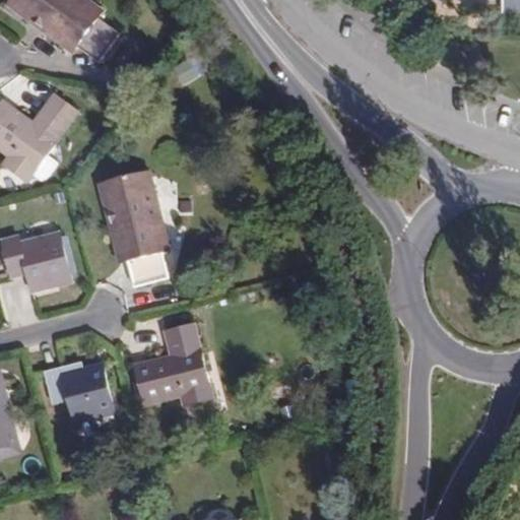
[(29,12),(73,46),(74,44),(96,60),(117,33),(96,16),(101,10),(86,0),(7,0),(5,3),(24,19),(29,12)]
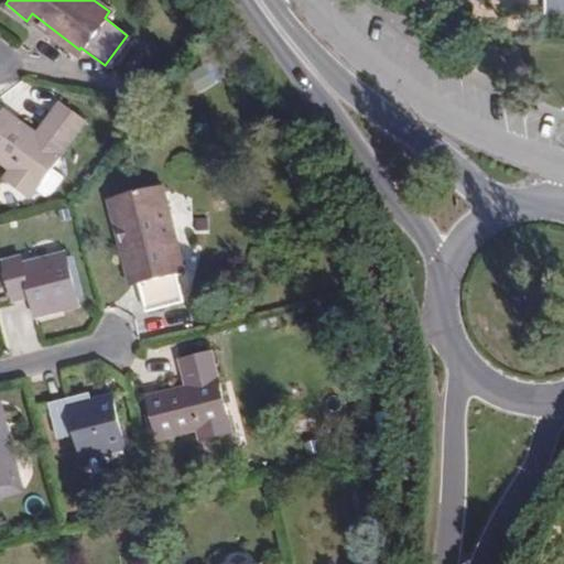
[(563,0),(544,0),(544,11),(563,11),(563,0)]
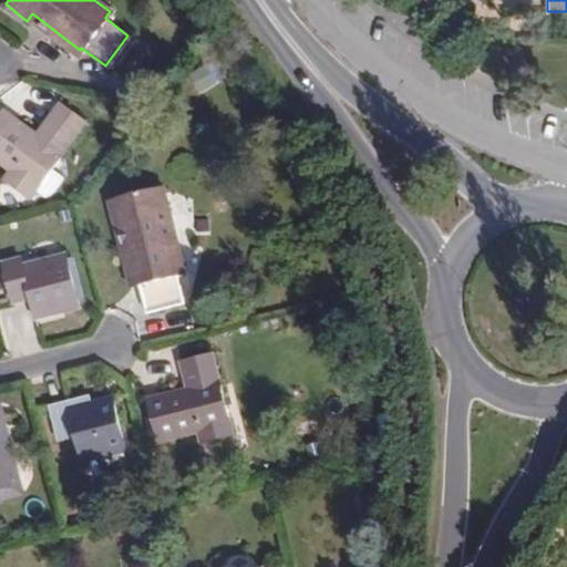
[(74,57),(80,50),(32,13),(27,21),(74,57)]
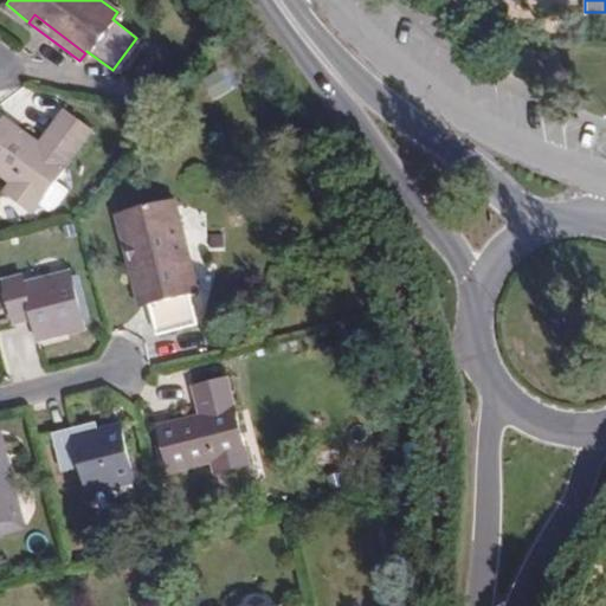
[(46,143),(40,140),(6,113),(0,120),(0,168),(12,178),(5,187),(33,207),(95,127),(68,105),(49,130),(53,135),(46,143)]
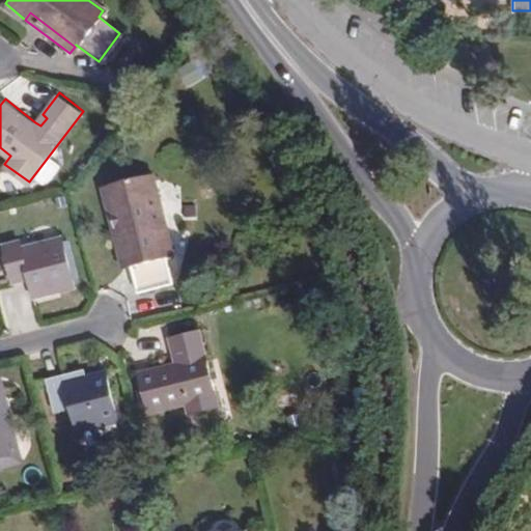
[(43,114),(35,122),(40,126),(47,118),(43,114)]
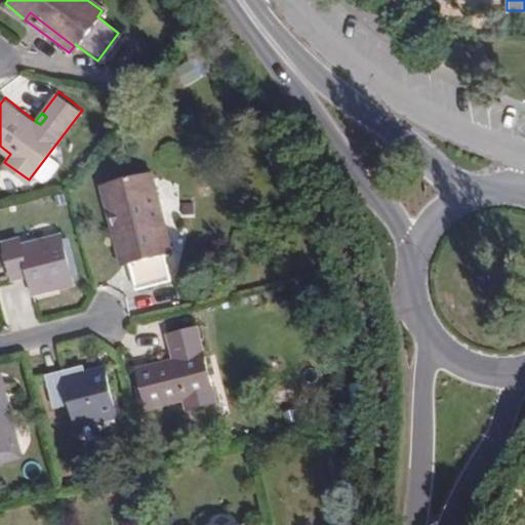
[(115,208),(129,261),(135,287),(169,278),(164,252),(170,251),(152,172),(102,185),(108,210),(115,208)]
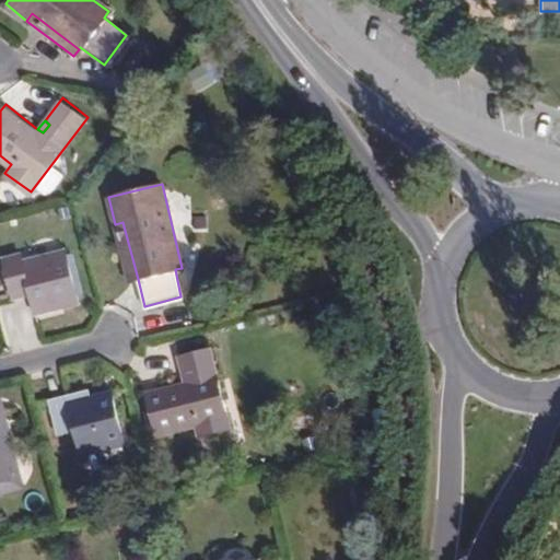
[(129,281),(138,279),(123,222),(115,224),(129,281)]
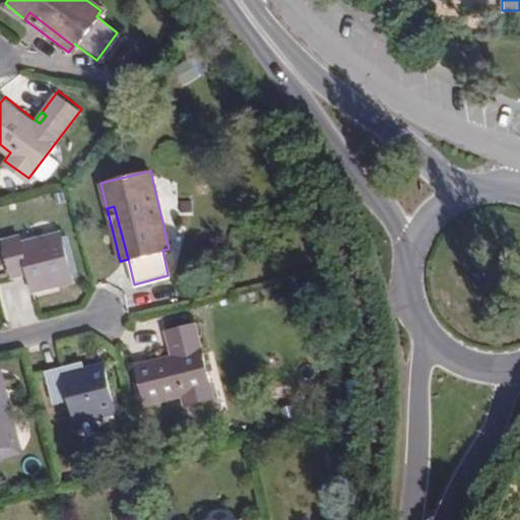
[(16,237),(1,240),(7,269),(23,265),(29,290),(71,280),(59,233),(17,243),(16,237)]
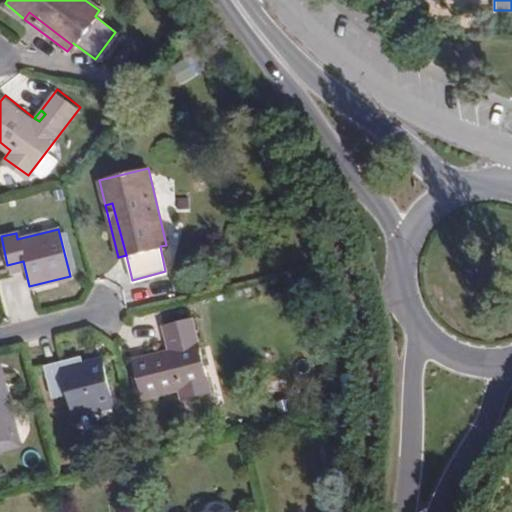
[(172,347),(167,349),(132,357),(142,397),(178,389),(181,398),(210,391),(191,318),(161,325),(164,340),(170,338),(172,347)]
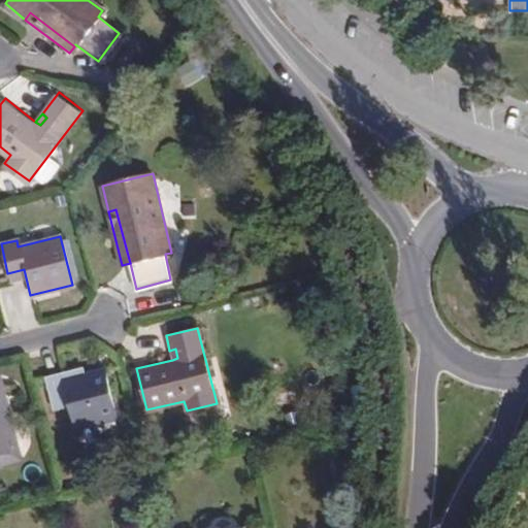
[(81,367),(44,376),(53,410),(68,407),(73,428),(116,418),(103,368),(83,372),(81,367)]
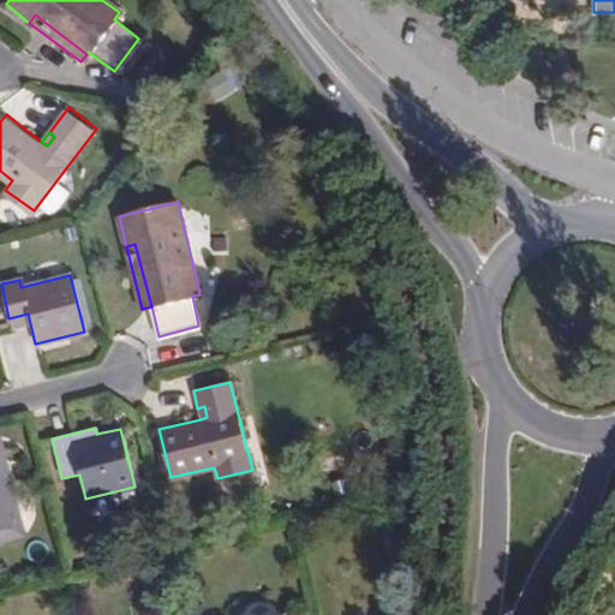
[(0,461),(0,535),(18,531),(0,461)]
